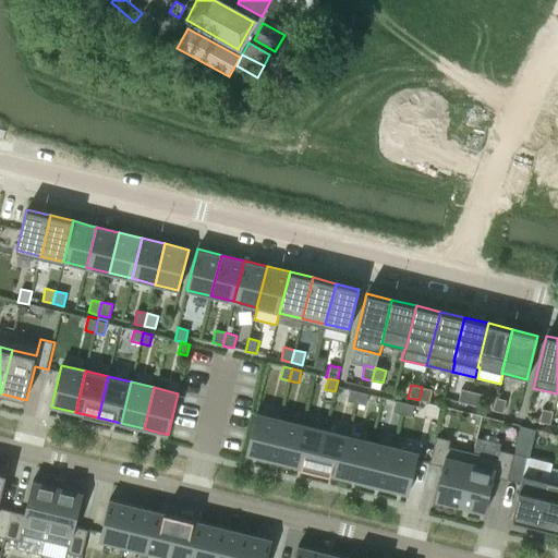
[(432,390),(422,387),(419,400),(428,402),(432,390)]
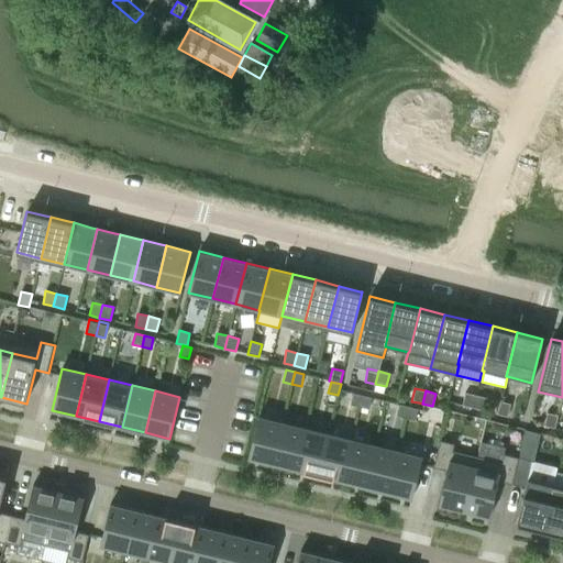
[(465,393),(462,406),(473,408),(476,395),(465,393)]
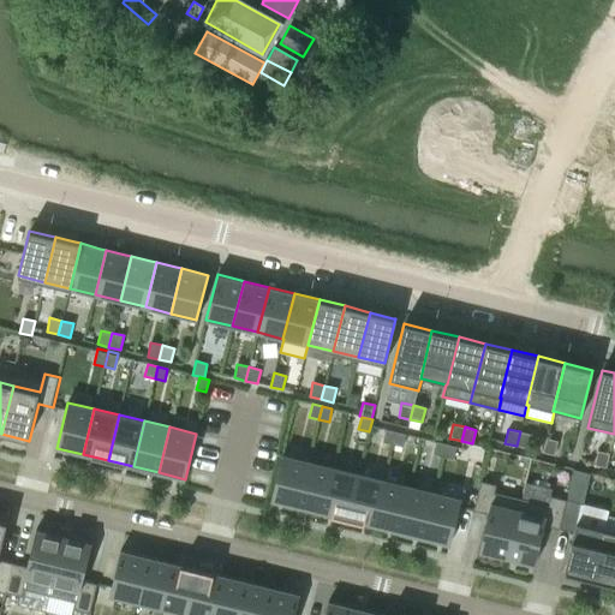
[(386,430),(383,442),(393,445),(395,433),(386,430)]
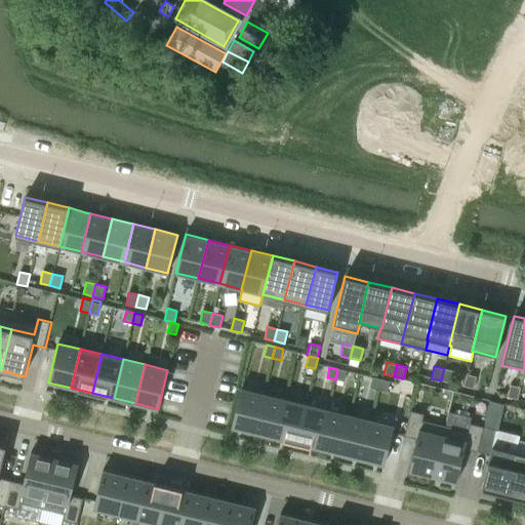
[(453,371),(444,368),(441,380),(450,382),(453,371)]
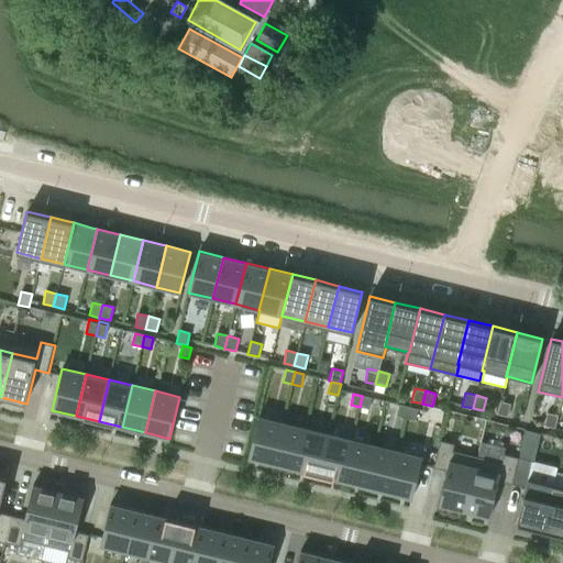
[(362,396),(360,407),(368,409),(372,398),(362,396)]
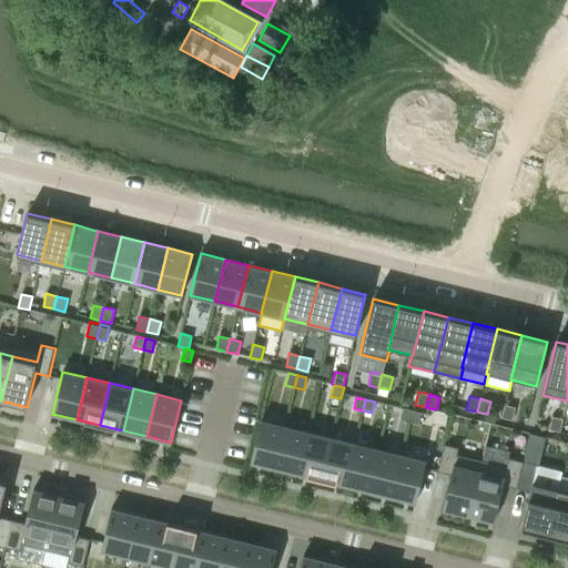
[(505,405),(501,417),(511,421),(515,407),(505,405)]
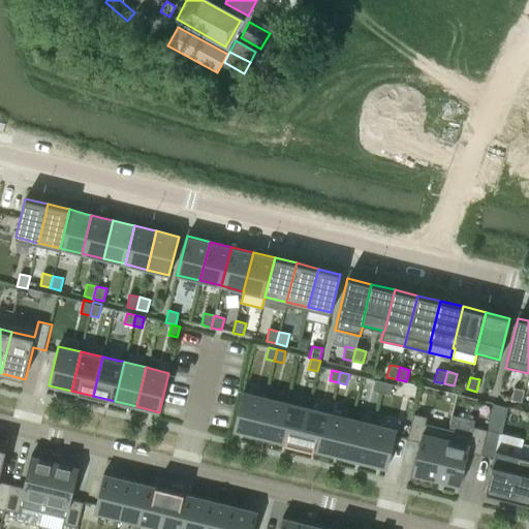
[(375,380),(373,391),(381,393),(383,382),(375,380)]
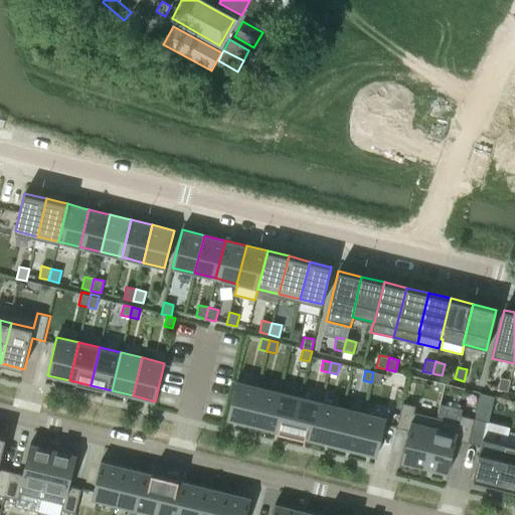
[(373,372),(371,382),(379,384),(381,374),(373,372)]
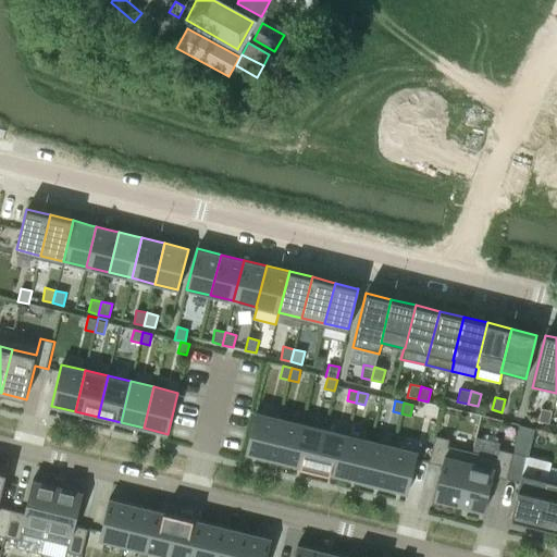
[(539,421),(548,423),(552,411),(542,408),(539,421)]
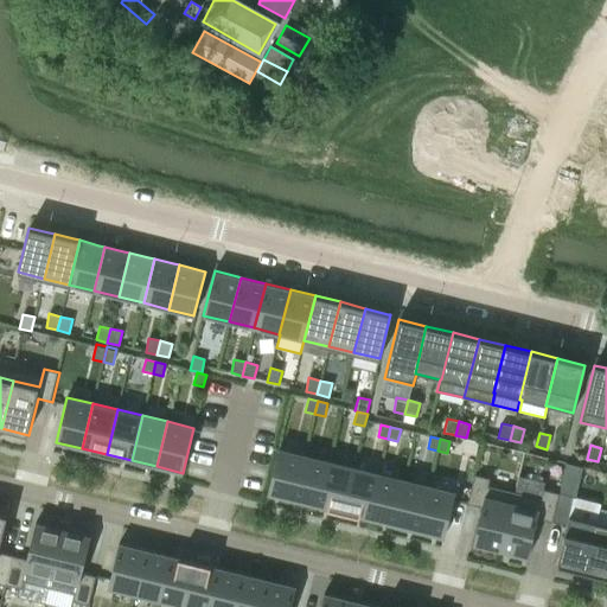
[(279,449),(267,494),(293,500),(305,455),(279,449)]
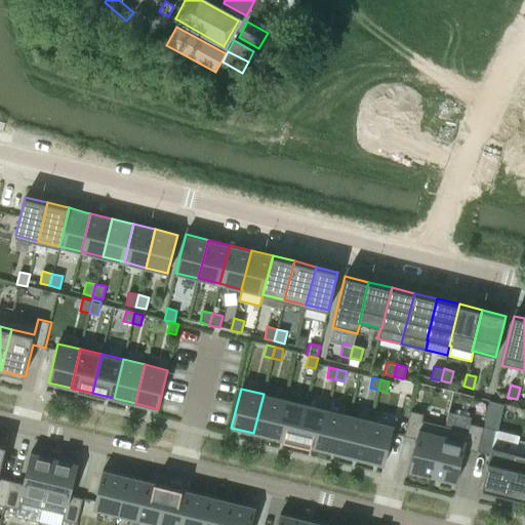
[(264,394),(253,433),(275,438),(285,399),(264,394)]
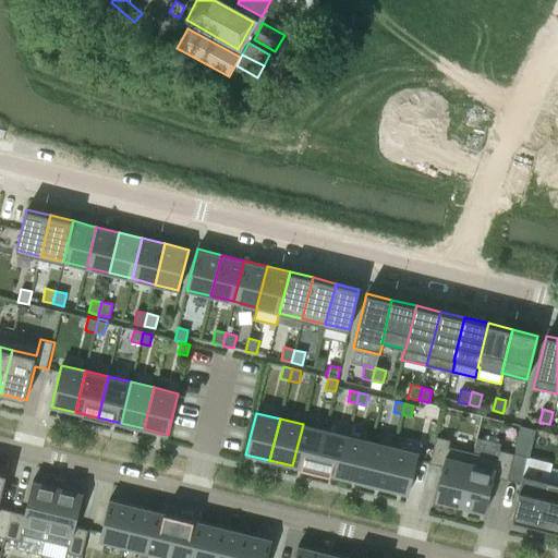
[(303,424),(292,465),(315,471),(326,429),(303,424)]
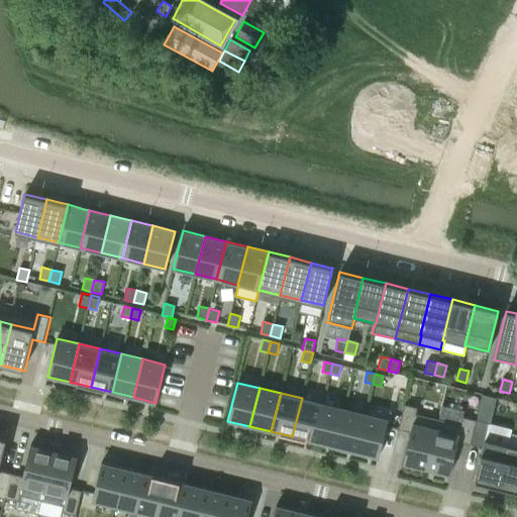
[(302,398),(292,436),(313,441),(323,403),(302,398)]
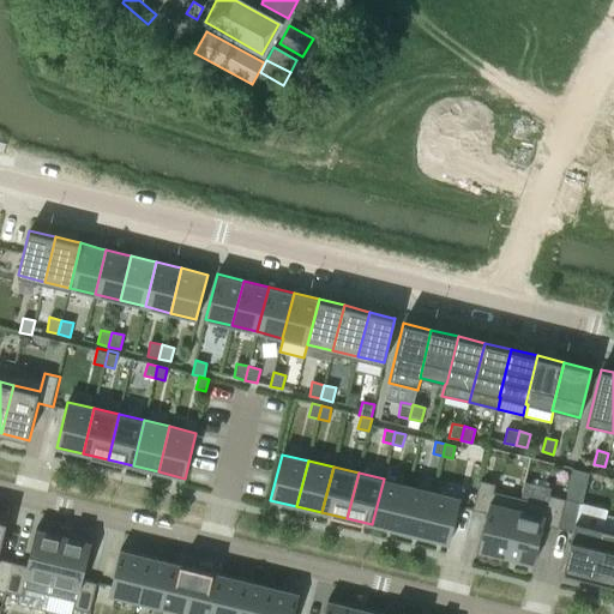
[(384,479),(372,524),(397,531),(409,486),(384,479)]
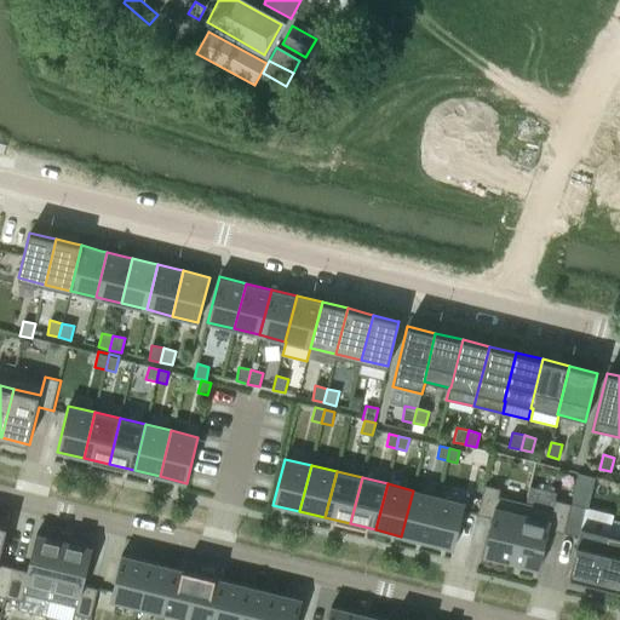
[(484,484),(477,515),(492,518),(482,556),(511,563),(522,514),(495,507),(499,488),(484,484)]
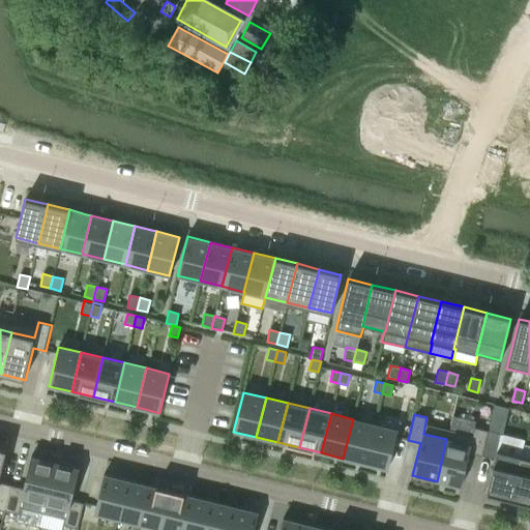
[(353,419),(343,459),(364,464),(375,424),(353,419)]
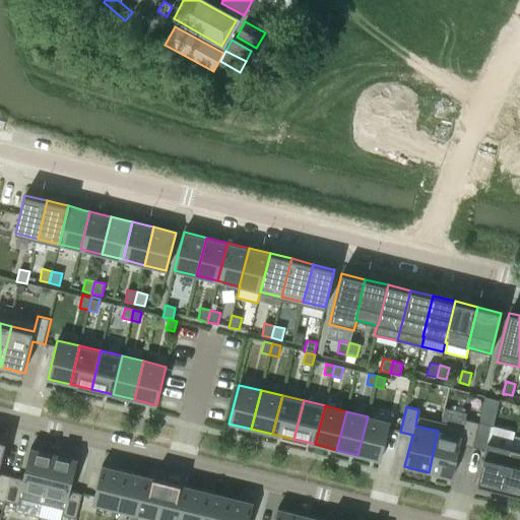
[(368,416),(358,455),(380,460),(390,421),(368,416)]
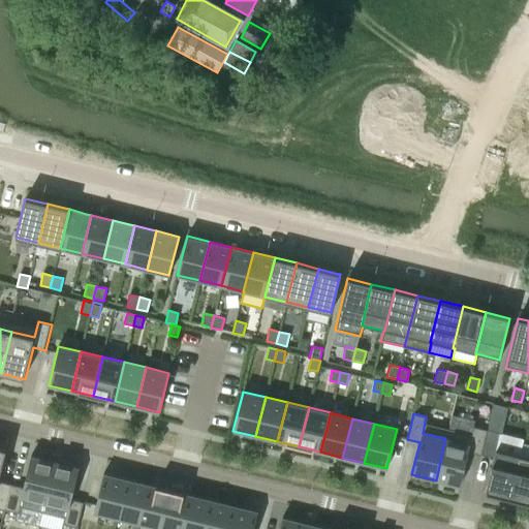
[(445,438),(436,480),(460,486),(468,452),(481,455),(488,430),(473,427),(469,444),(445,438)]
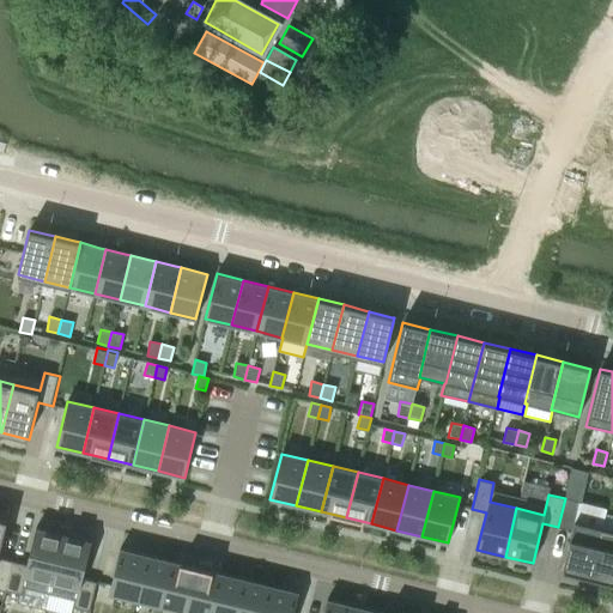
[(565,498),(558,527),(571,530),(562,571),(589,577),(601,529),(605,514),(606,511),(578,504),(580,502),(565,498)]
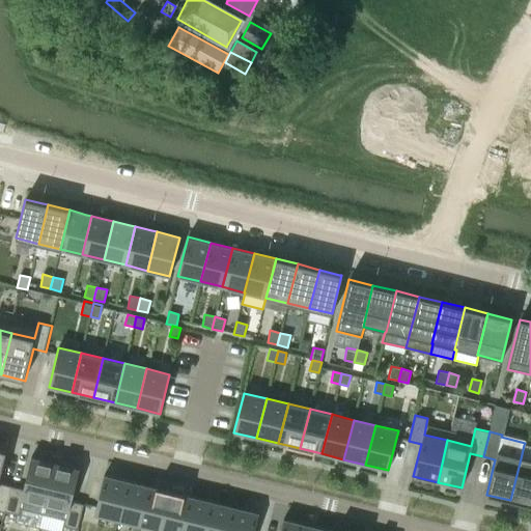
[(0,449),(0,510),(4,511),(10,486),(0,483),(0,475),(6,451),(0,449)]
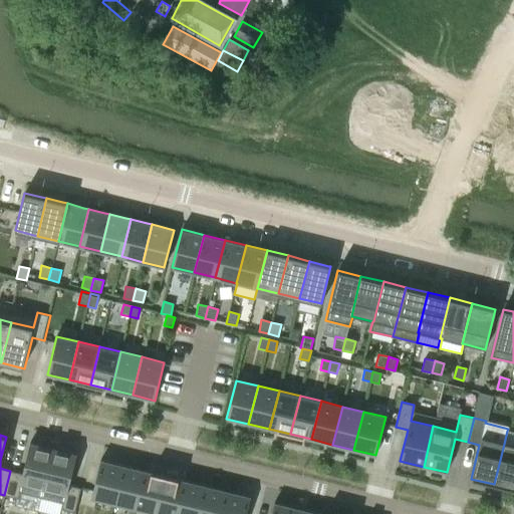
[(10,471),(4,495),(18,499),(20,493),(41,498),(53,448),(30,443),(22,474),(10,471)]
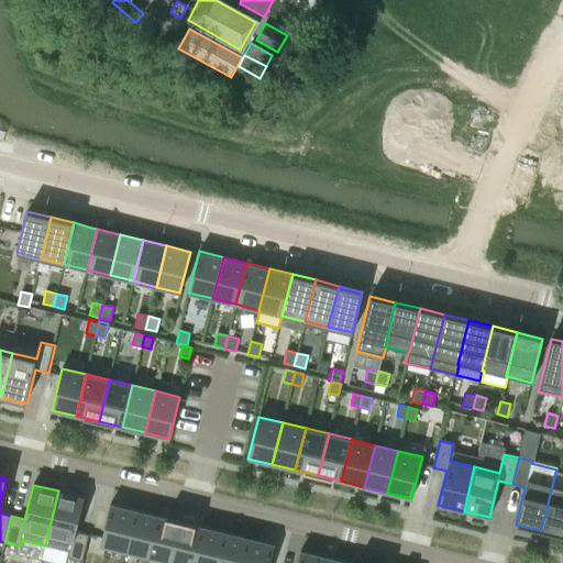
[(562,487),(552,486),(541,530),(562,536),(562,487)]
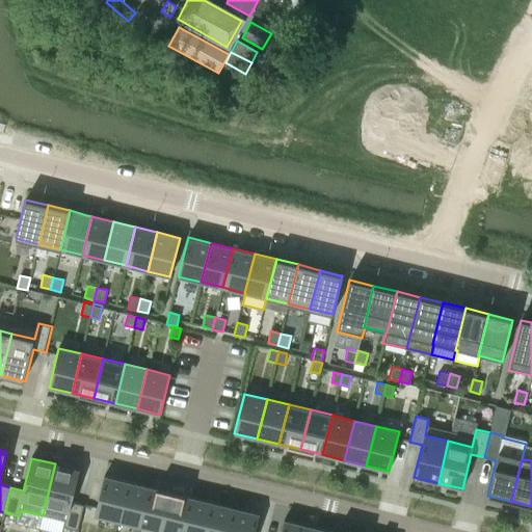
[(55,463),(43,515),(64,521),(62,527),(77,531),(84,505),(71,502),(79,470),(55,463)]
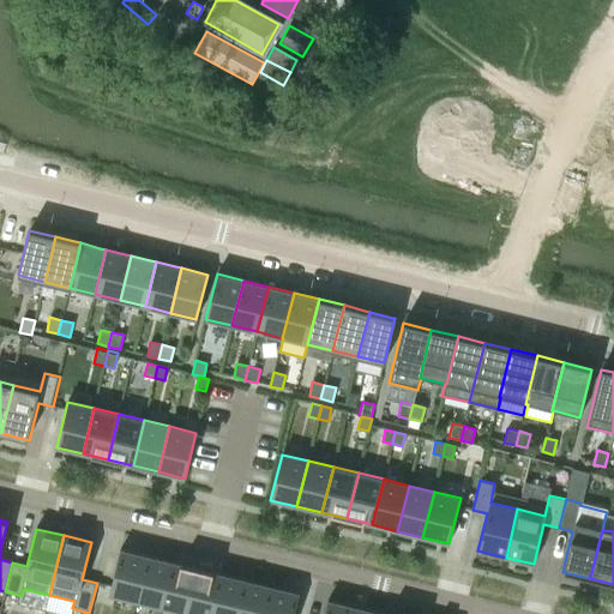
[(120,549),(109,595),(136,601),(146,555),(120,549)]
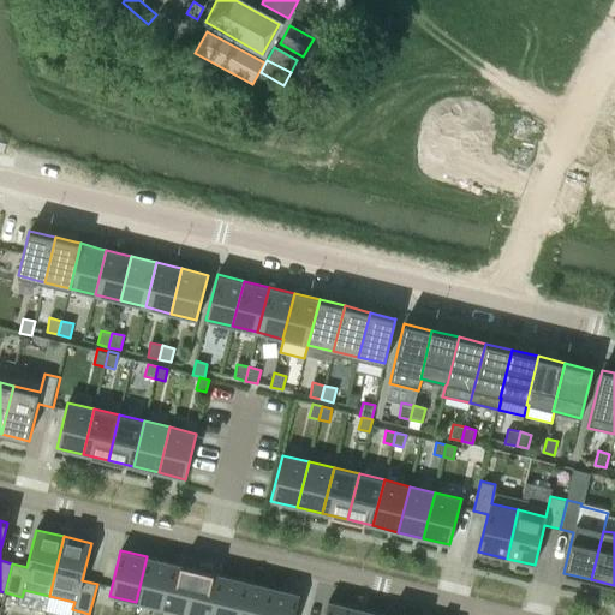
[(147,556),(136,602),(161,608),(172,562),(147,556)]
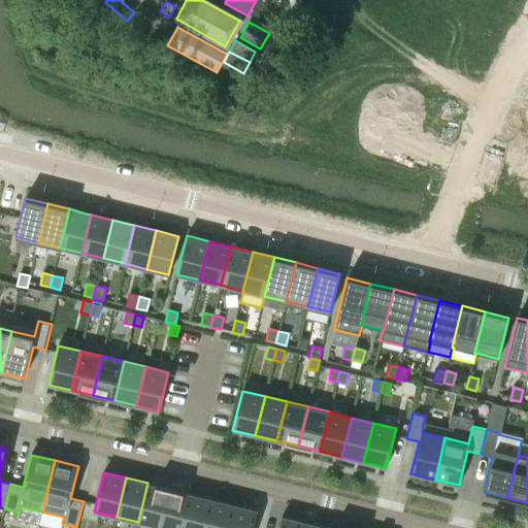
[(147,483),(138,522),(160,527),(169,489),(147,483)]
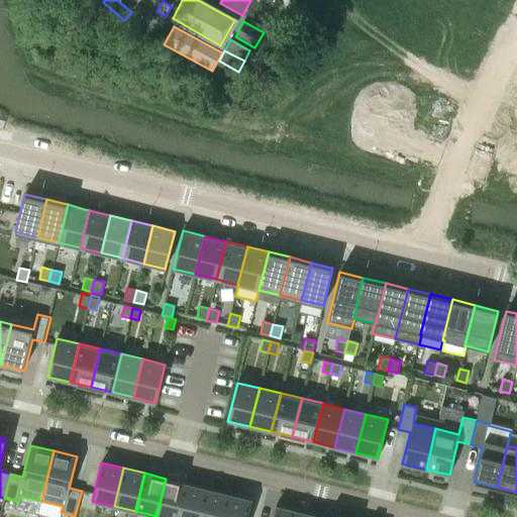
[(166,479),(157,516),(159,516),(178,516),(187,484),(166,479)]
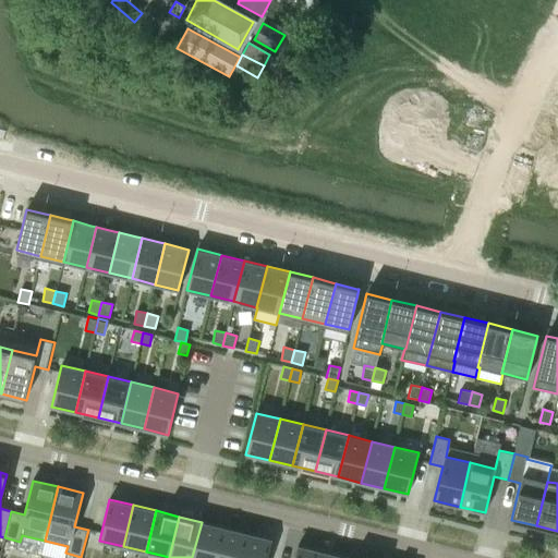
[(202,522),(192,557),(217,557),(225,528),(202,522)]
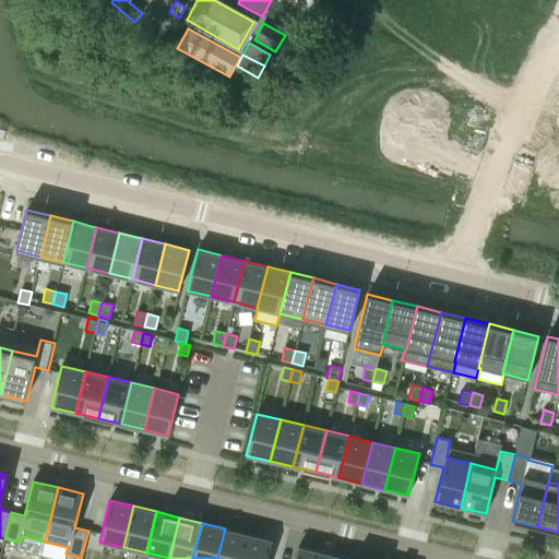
[(225,528),(217,558),(241,558),(248,534),(225,528)]
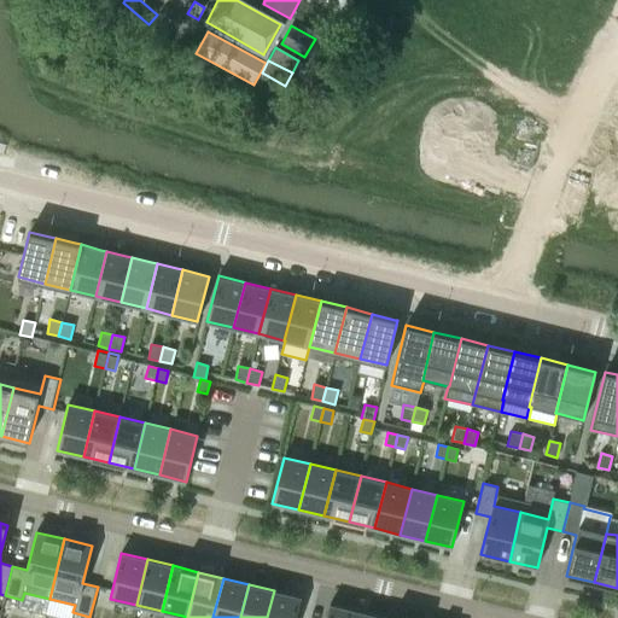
[(274,590),(267,617),(295,617),(301,596),(274,590)]
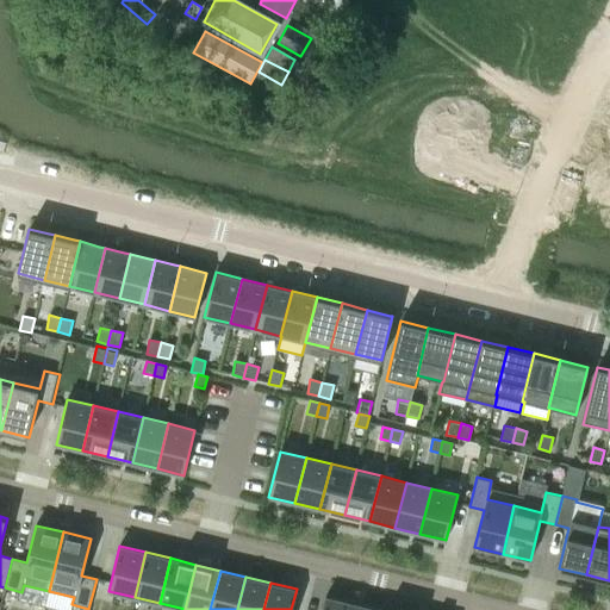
[(325,596),(322,609),(349,609),(352,603),(325,596)]
